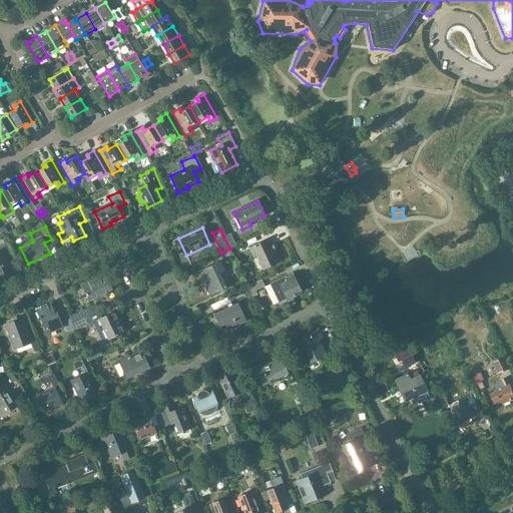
[(230,233),(223,236),(229,248),(235,246),(230,233)]
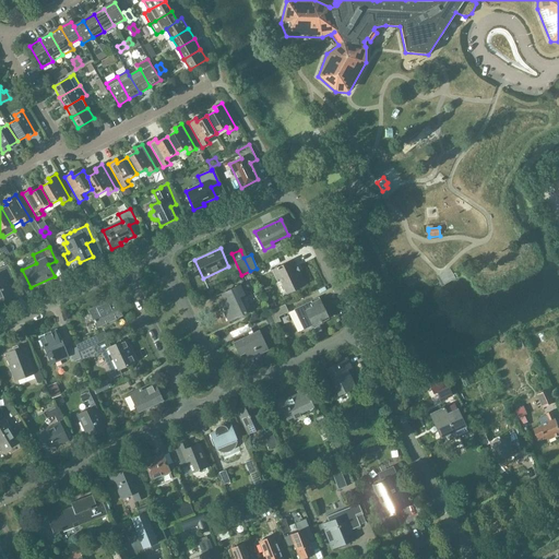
[(278,280),(285,295),(305,285),(294,261),(271,271),(276,282),(278,280)]
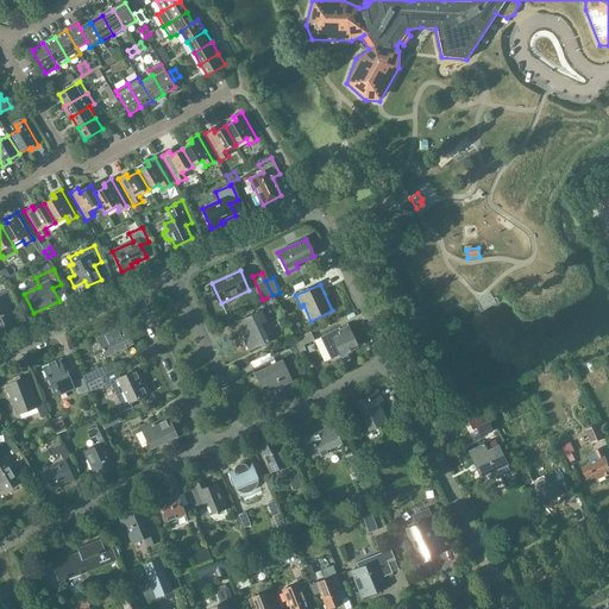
[(7,306),(16,302),(8,289),(0,293),(2,297),(0,297),(0,328),(16,321),(7,306)]
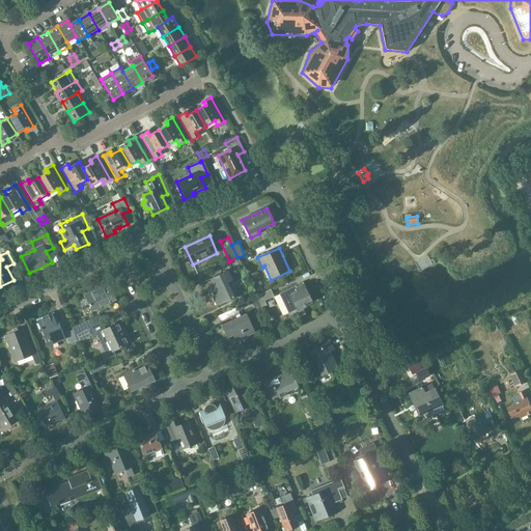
[(232,281),(228,272),(211,280),(214,286),(208,288),(217,306),(234,298),(227,283),(232,281)]
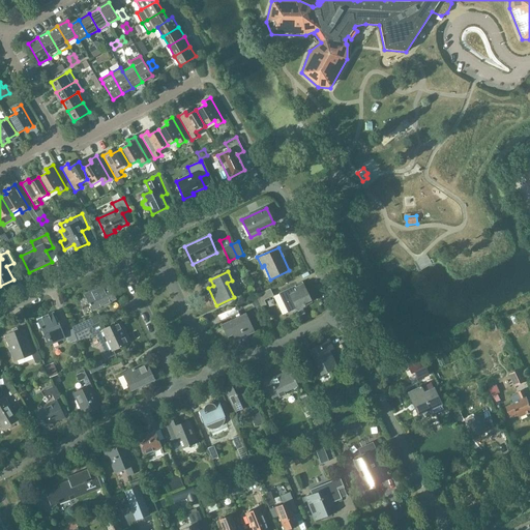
[(84,294),(92,312),(116,299),(109,283),(84,294)]
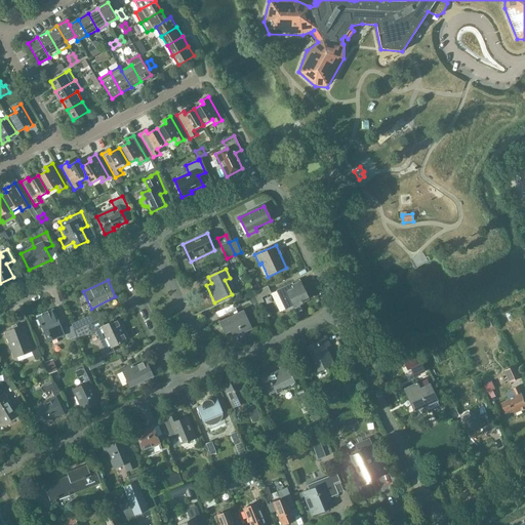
[(292,283),(277,290),(286,310),(295,306),(309,299),(299,282),(293,285),(292,283)]
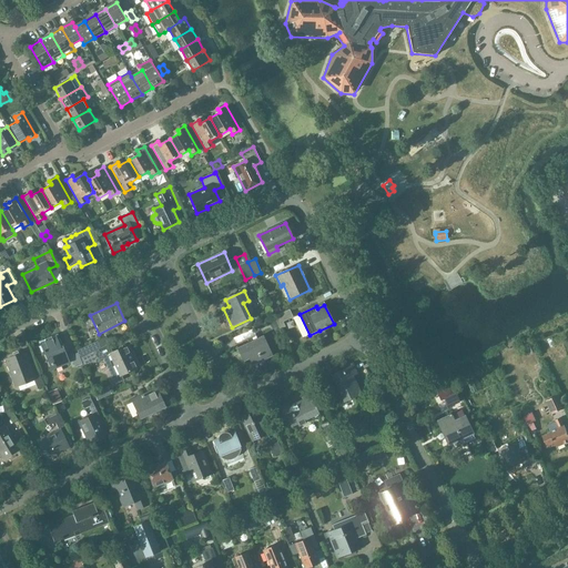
[(274,317),(275,320),(279,327),(280,331),(285,327),(283,323),(293,317),(290,311),(274,317)]
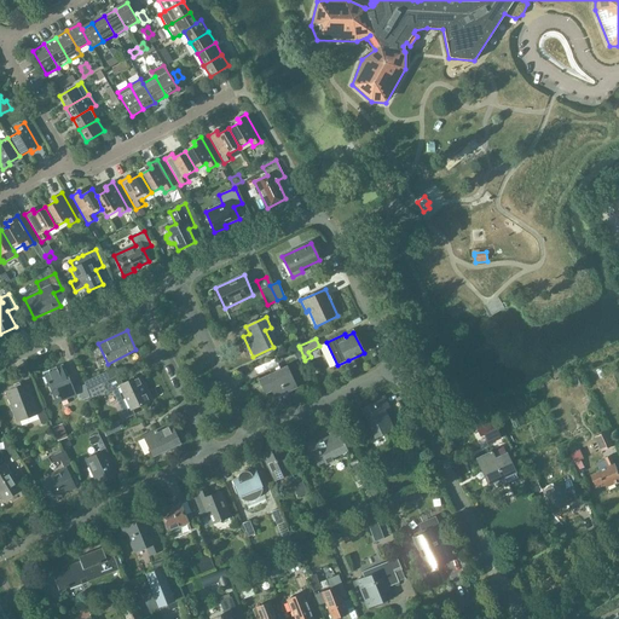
[(304,357),(300,348),(293,352),(296,359),(299,359),(304,357)]
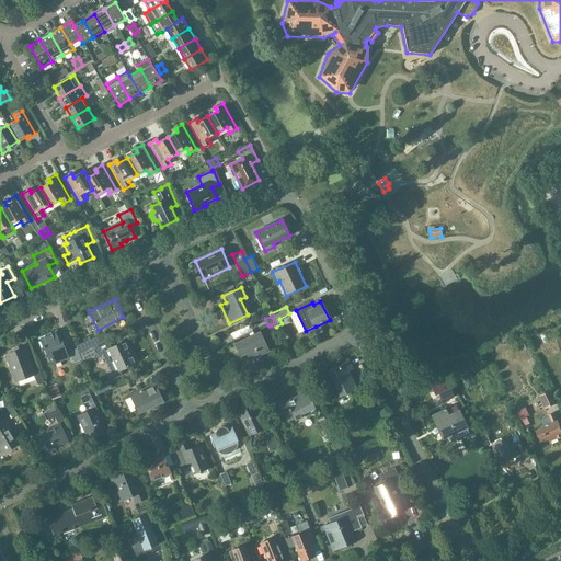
[(244,353),(249,362),(268,352),(260,332),(235,344),(240,355),(244,353)]
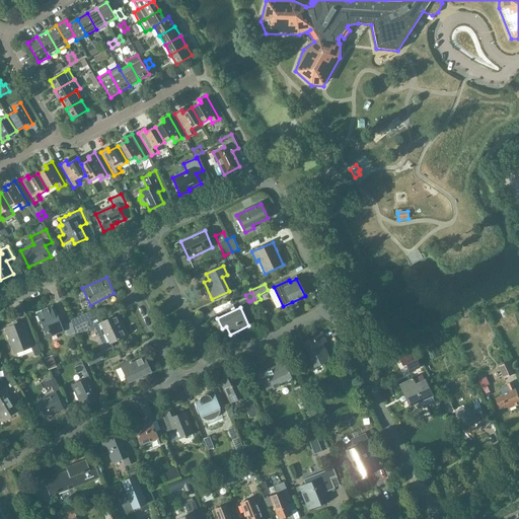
[(96,308),(70,320),(70,321),(71,322),(73,327),(86,321),(92,318),(99,314),(97,309),(96,308)]
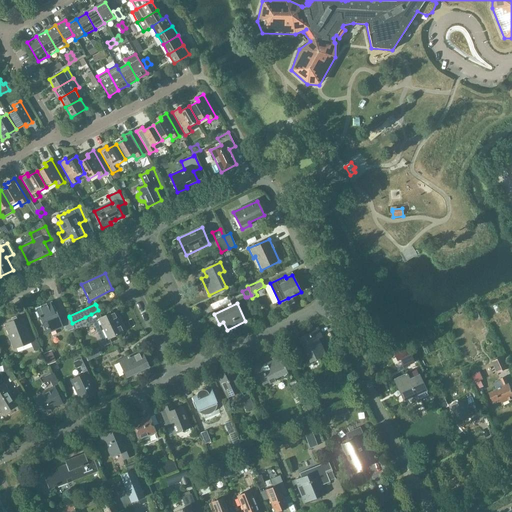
[(37,312),(46,334),(63,327),(59,317),(56,312),(54,313),(52,306),(37,312)]
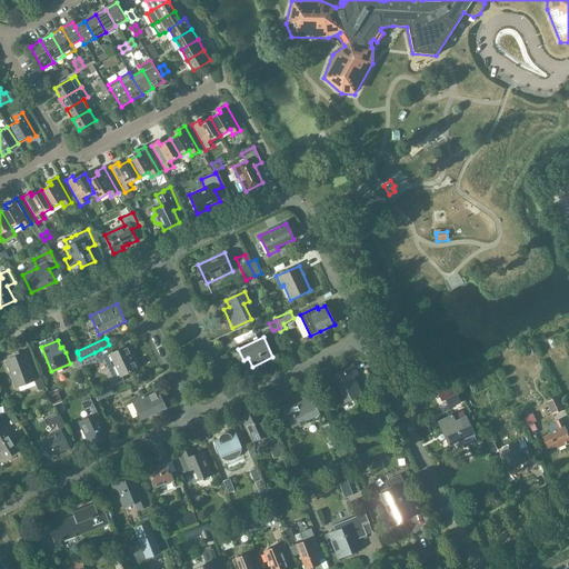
[(101,349),(95,352),(99,360),(99,362),(105,360),(116,385),(123,381),(121,377),(139,368),(129,346),(113,353),(109,345),(101,349)]
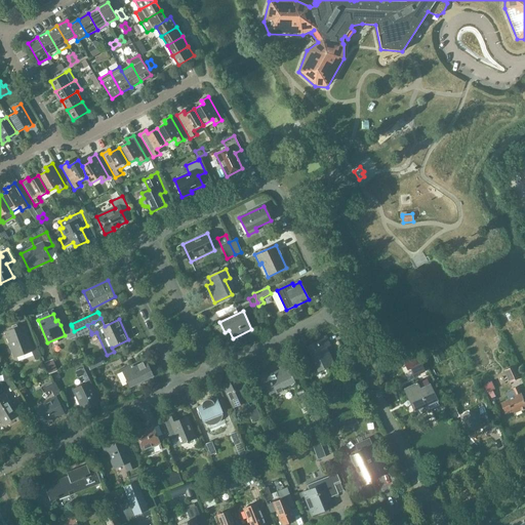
[(87,325),(74,331),(77,336),(78,338),(91,332),(87,325)]
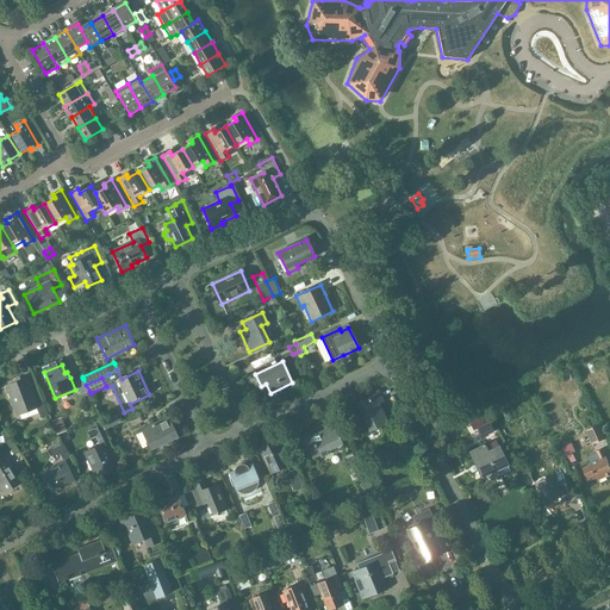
[(36,403),(26,379),(7,386),(18,416),(37,409),(41,418),(48,416),(42,400),(36,403)]
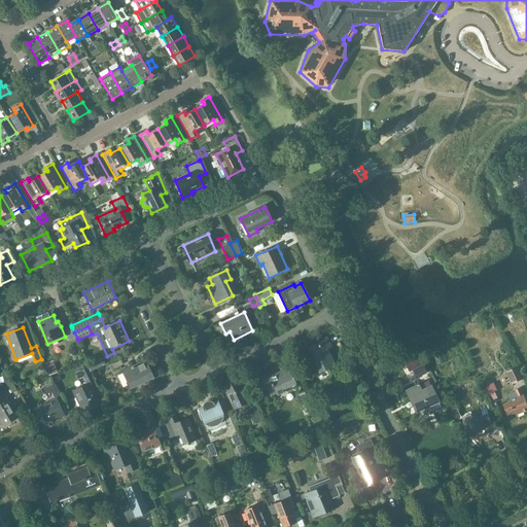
[(72,327),(65,330),(69,341),(77,338),(74,332),(72,327)]
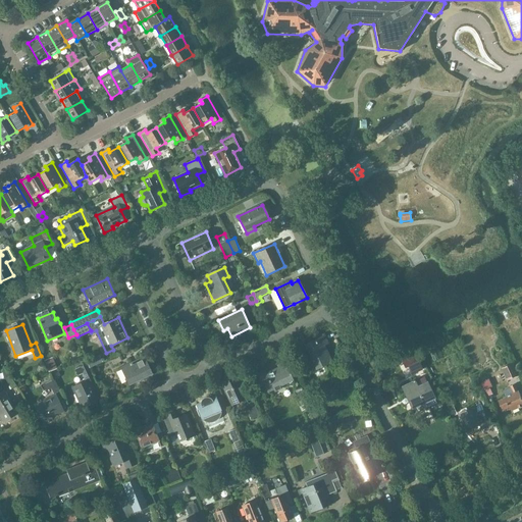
[(328,344),(325,336),(324,336),(305,346),(317,369),(332,362),(324,346),(328,344)]
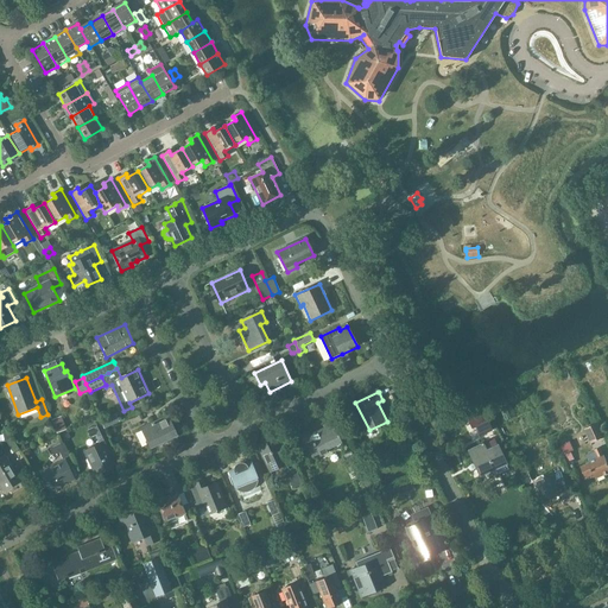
[(480,416),(468,422),(472,429),(475,428),(480,436),(491,430),(487,420),(483,423),(480,416)]
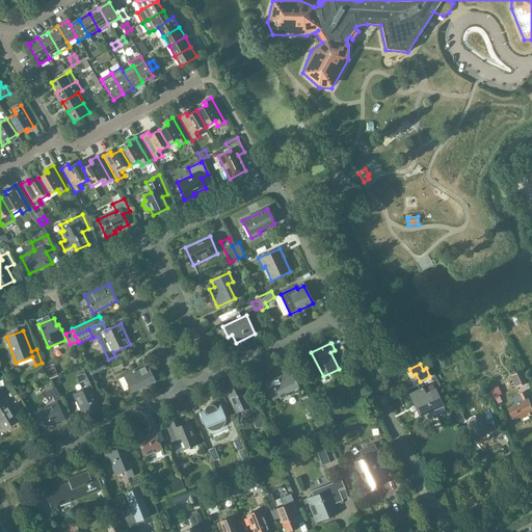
[(42,370),(45,379),(45,381),(57,375),(53,365),(42,370)]
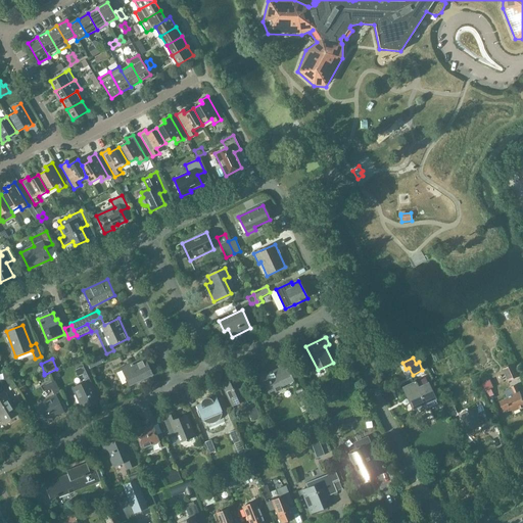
[(122,370),(125,376),(130,386),(152,375),(144,359),(136,363),(137,363),(122,370)]
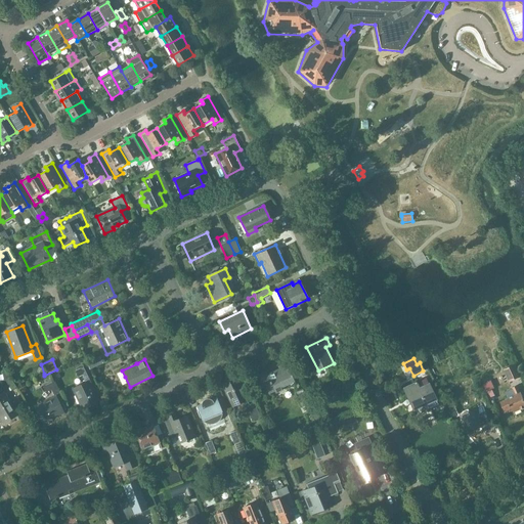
[(259,376),(268,394),(295,382),(286,363),(278,366),(279,369),(267,376),(266,373),(259,376)]
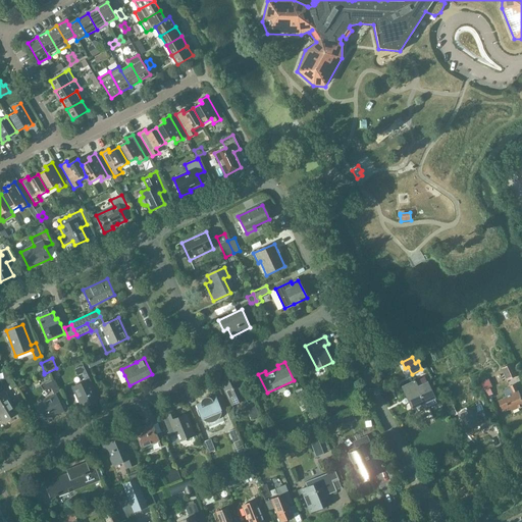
[(502,369),(507,381),(520,375),(514,363),(502,369)]
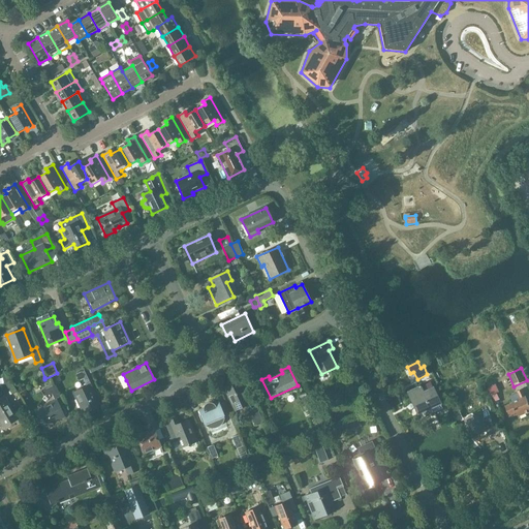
[(83,379),(86,386),(73,392),(84,412),(99,405),(90,387),(95,385),(87,369),(75,374),(79,381),(83,379)]
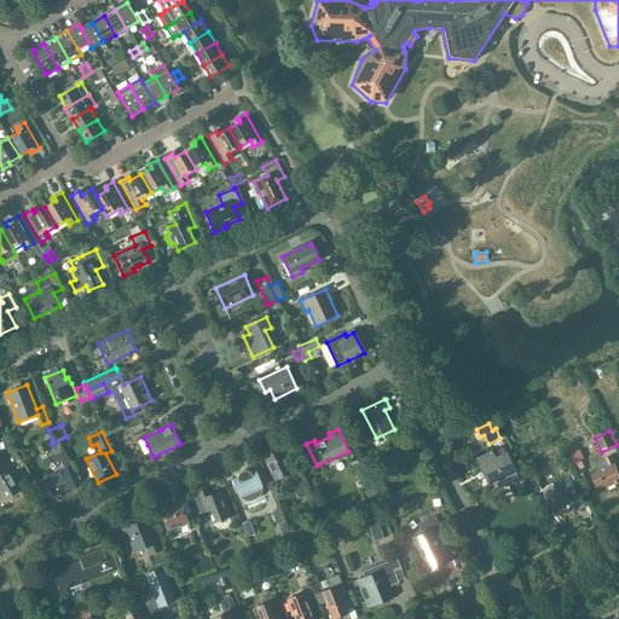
[(492,452),(476,460),(480,467),(489,486),(492,484),(504,479),(507,485),(519,479),(516,473),(507,453),(505,453),(503,447),(492,452)]
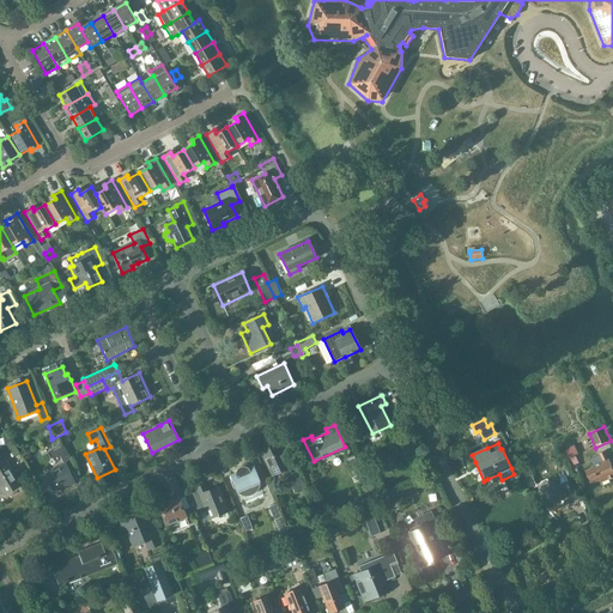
[(261,451),(273,477),(277,475),(278,477),(283,474),(285,478),(287,477),(295,493),(305,489),(297,472),(291,474),(278,444),(261,451)]
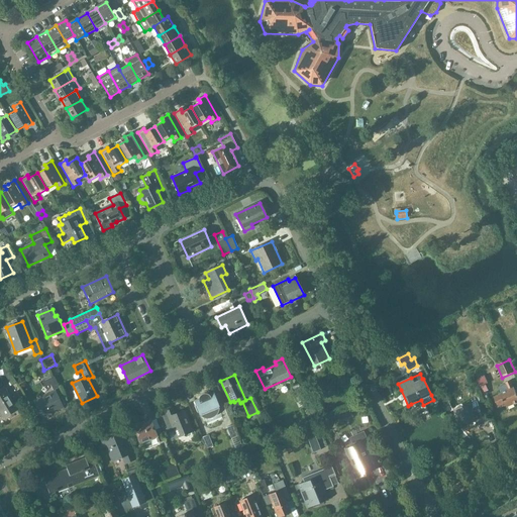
[(12,376),(6,380),(11,386),(16,383),(12,376)]
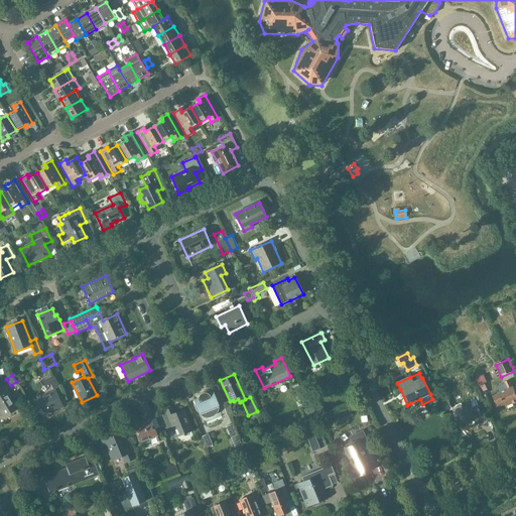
[(482,376),(476,378),(480,386),(485,384),(487,383),(484,375),(482,376)]
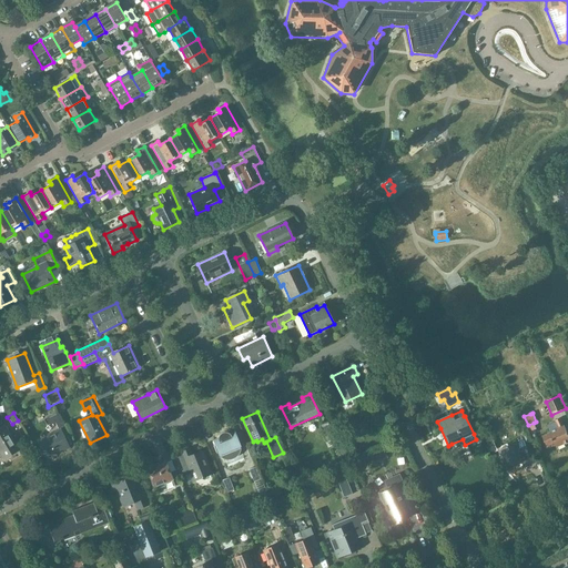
[(56,424),(59,430),(66,427),(59,414),(47,421),(50,427),(56,424)]
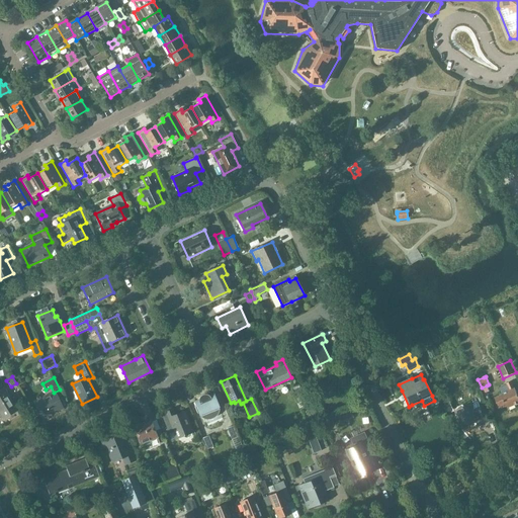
[(517,403),(517,395),(515,389),(512,381),(506,384),(509,392),(501,395),(502,395),(495,398),(499,408),(506,405),(508,408),(517,403)]
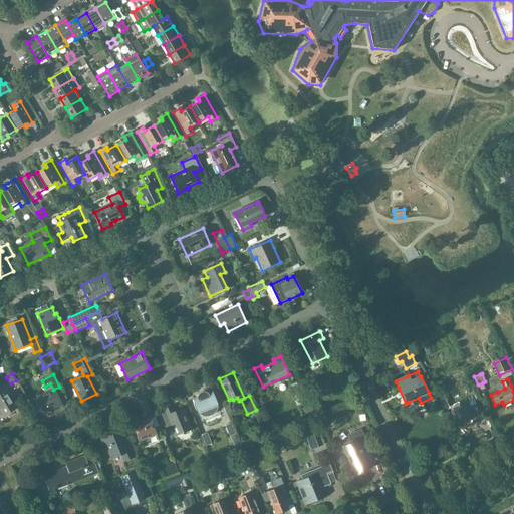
[(289,386),(296,400),(303,396),(297,381),(289,386)]
